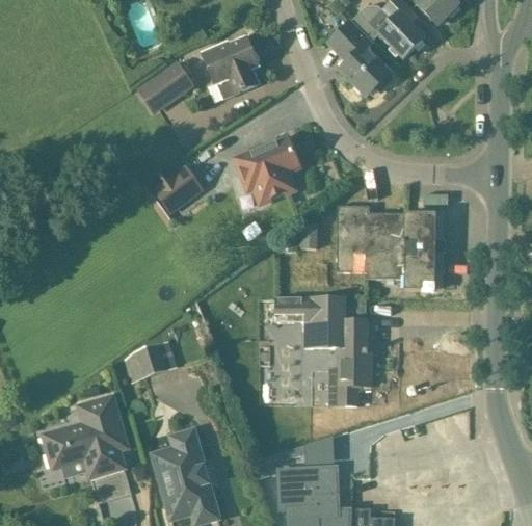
[(417,15),(407,4),(402,0),(389,0),(382,7),(379,3),(367,3),(354,16),(374,36),(379,32),(403,57),(425,35),(410,21),(417,15)]
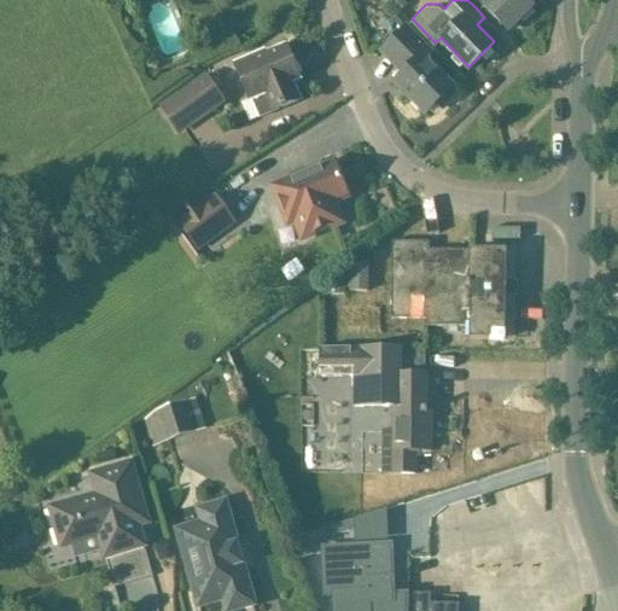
[(485,0),(483,3),(508,28),(534,3),(531,0),(485,0)]
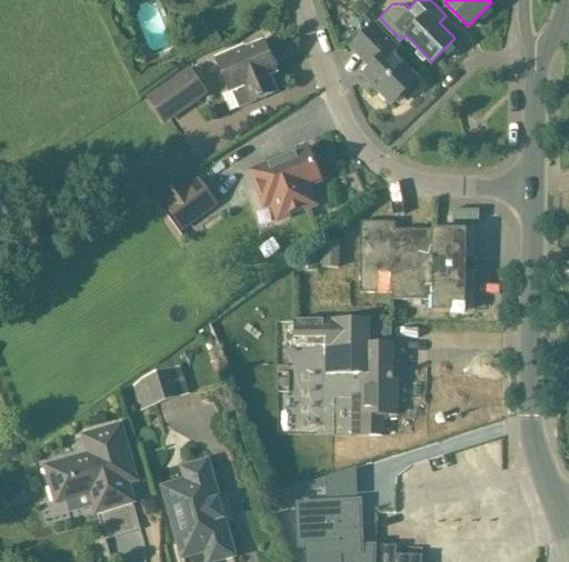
[(400,43),(398,41),(400,39),(379,17),(369,7),(361,14),(370,22),(348,43),(370,66),(363,72),(391,101),(418,76),(393,50),(400,43)]
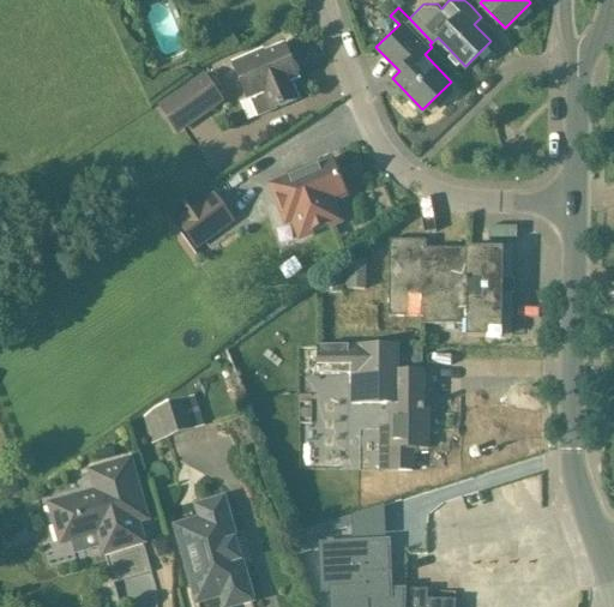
[(263,91),(270,108),(299,96),(290,78),(299,74),(284,41),(265,49),(264,47),(248,54),(233,60),(248,97),(263,91)]
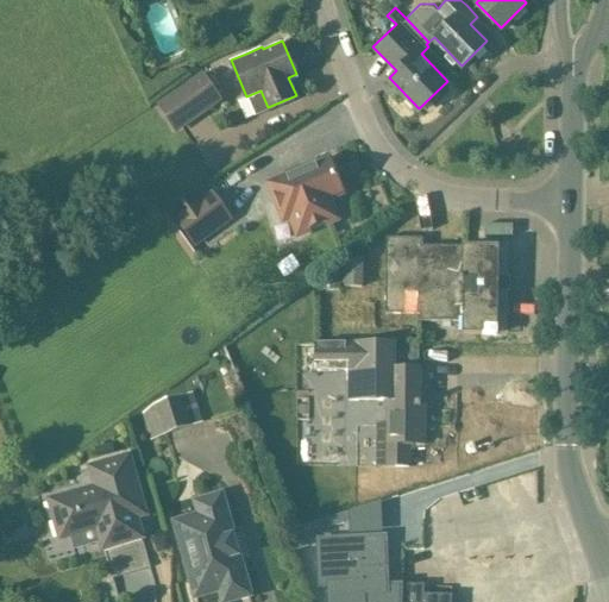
[(203,67),(156,100),(176,129),(183,123),(223,96),(203,67)]
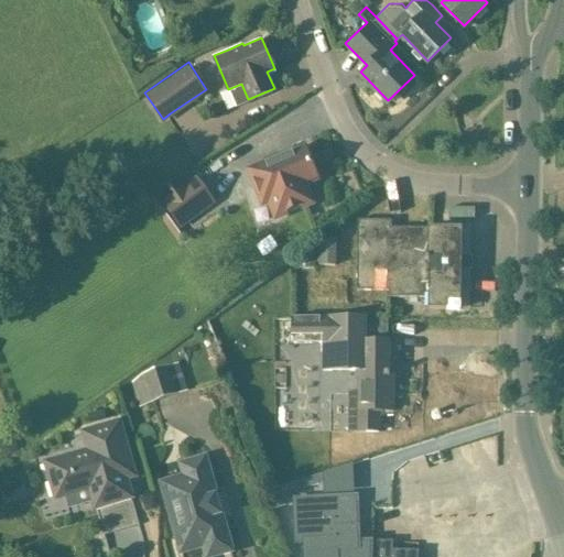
[(268,200),(273,215),(312,199),(304,182),(317,176),(304,144),(280,154),(279,151),(245,164),(250,179),(261,204),(268,200)]
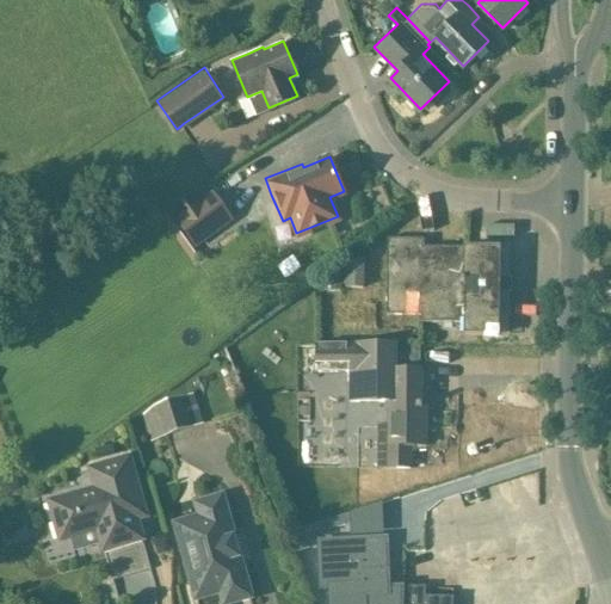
[(196,244),(235,214),(214,185),(203,193),(197,185),(167,207),(196,244)]
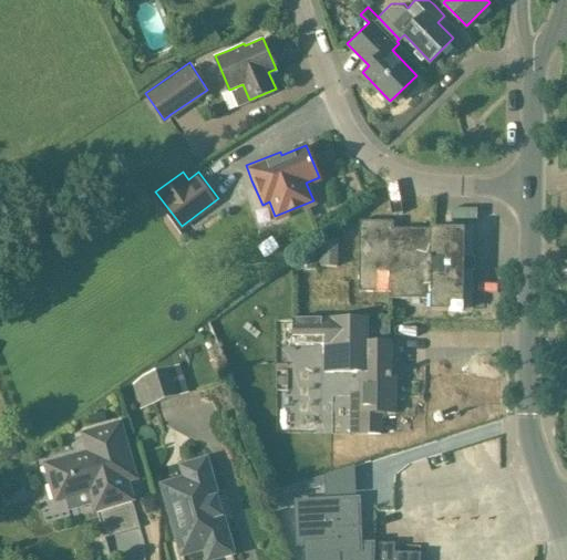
[(470,205),(444,207),(445,223),(471,220),(470,205)]
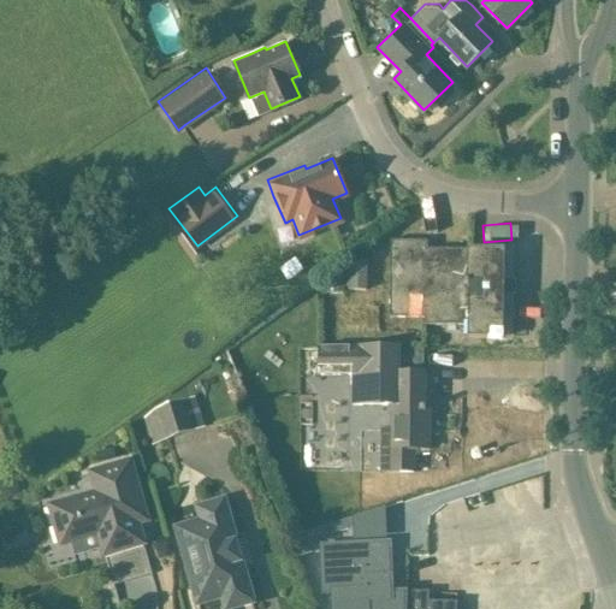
[(391,236),(390,312),(425,313),(425,320),(468,321),(468,333),(504,335),(505,246),(471,244),(427,244),(427,236),(391,236)]
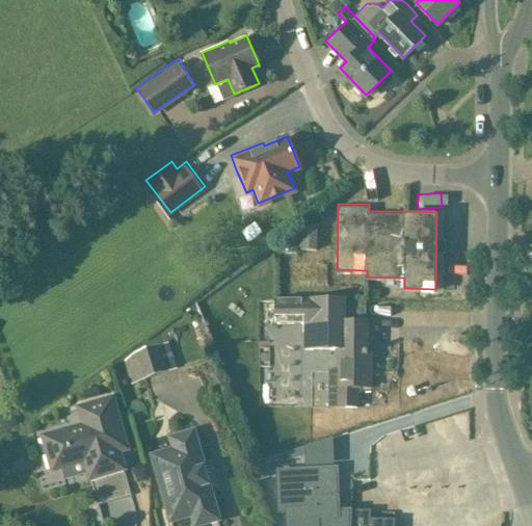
[(318,247),(318,221),(301,221),(301,247),(318,247)]
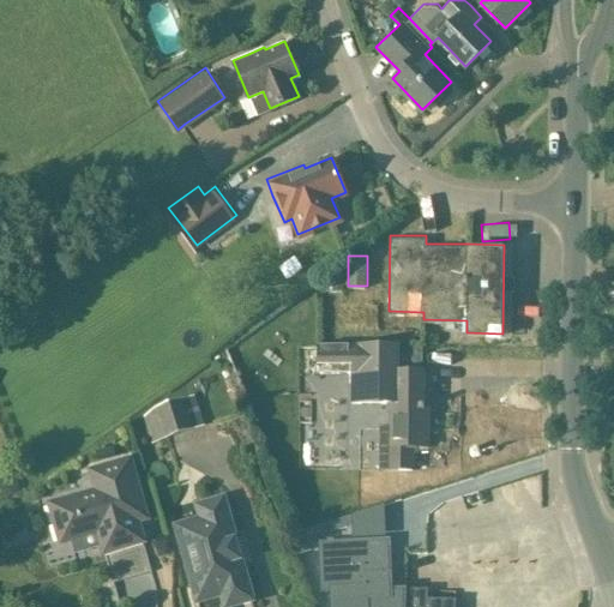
[(343,288),(343,268),(323,266),(323,287),(343,288)]
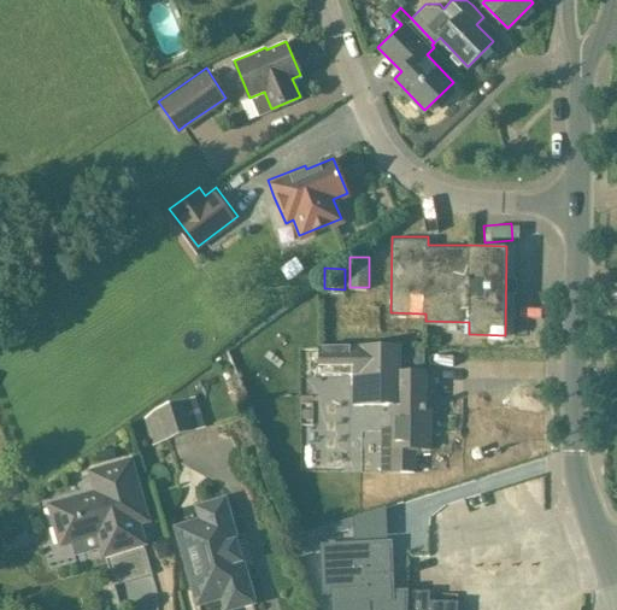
[(298,379),(321,377),(354,377),(354,402),(392,402),(392,424),(382,424),(382,468),(416,468),(416,446),(432,446),(432,406),(427,406),(427,370),(400,370),(400,344),(321,344),(298,345),(298,379)]
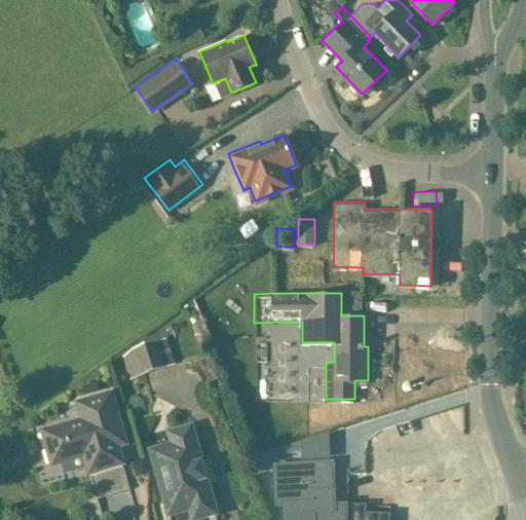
[(165,364),(156,337),(133,344),(122,353),(129,375),(146,370),(165,364)]
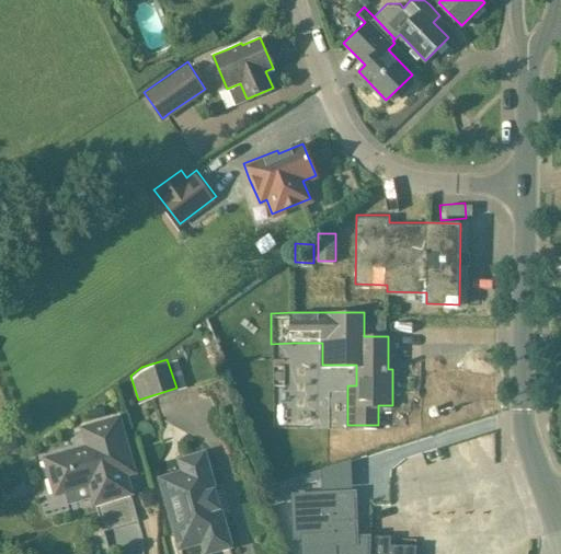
[(89,445),(46,457),(56,492),(90,483),(95,503),(132,492),(122,460),(130,458),(119,416),(83,426),(89,445)]
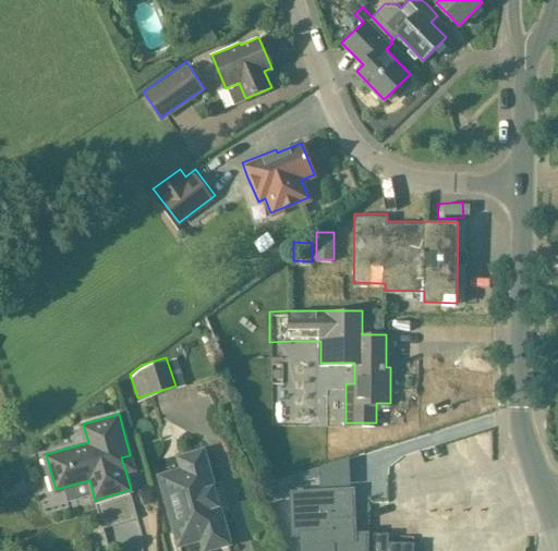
[(182,468),(160,475),(178,534),(199,527),(206,548),(229,541),(218,504),(217,504),(213,488),(214,488),(203,450),(179,456),(182,468)]
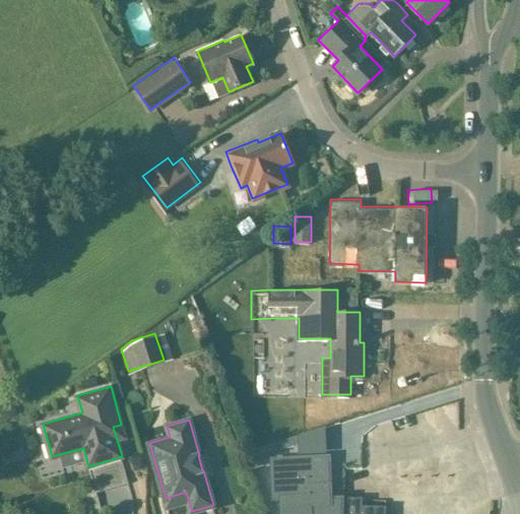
[(299,433),(284,438),(286,445),(299,441),(299,433)]
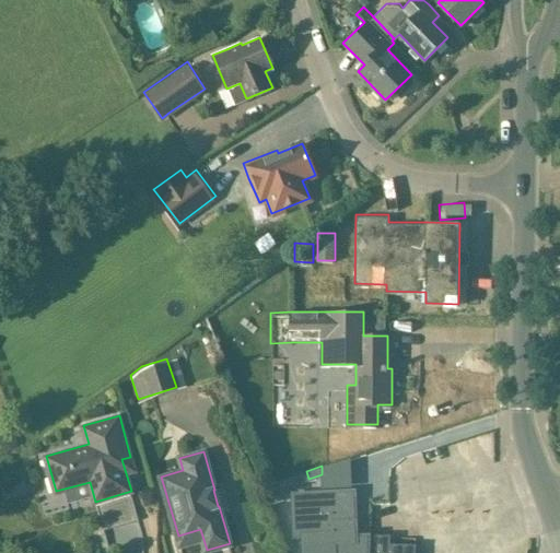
[(278,480),(266,484),(271,501),(283,496),(280,487),(278,480)]
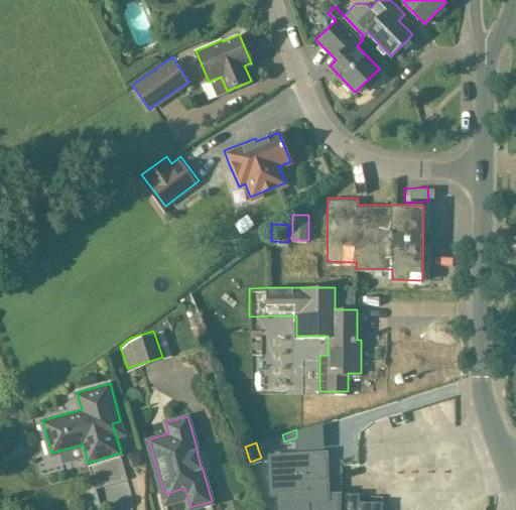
[(329,484),(336,483),(334,452),(270,455),(271,486),(278,486),(279,505),(329,503),(329,484)]
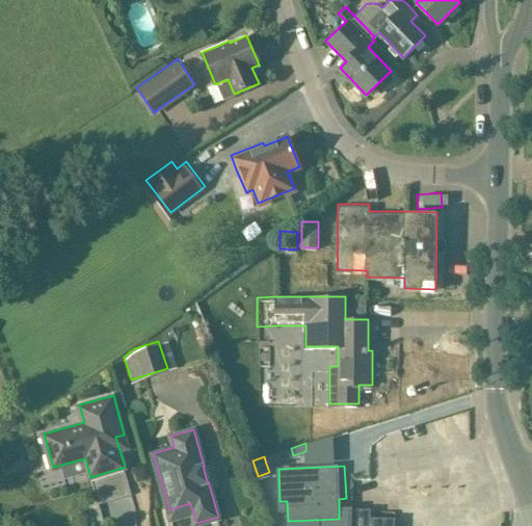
[(370,517),(370,507),(351,507),(350,525),(393,525),(394,518),(370,517)]
